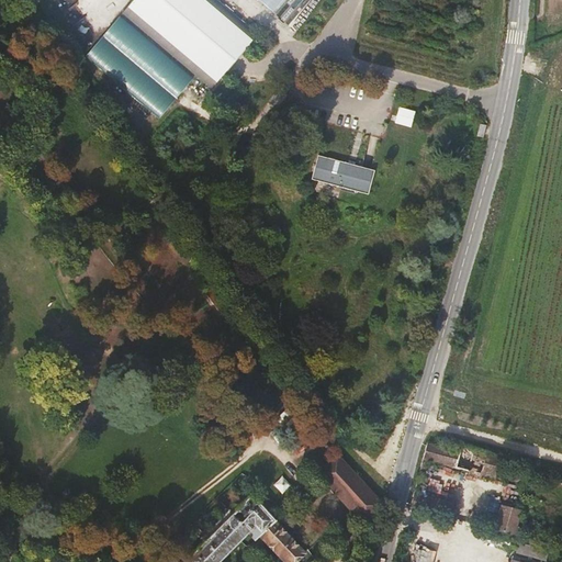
[(215,0),(133,0),(123,13),(211,90),(258,36),(215,0)]
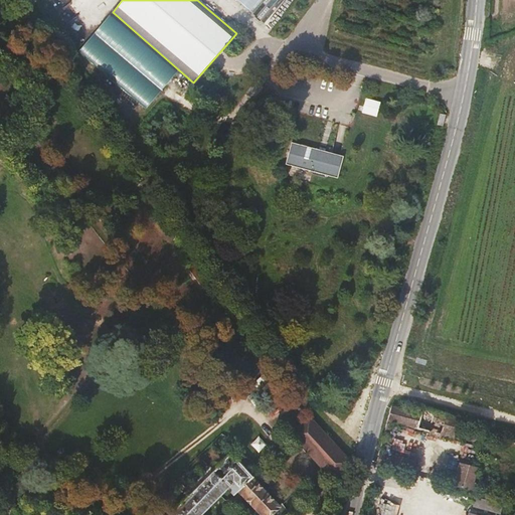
[(239,0),(252,11),(262,0),(239,0)]
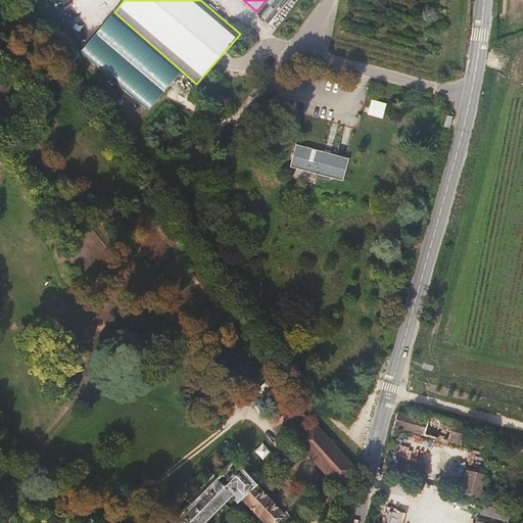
[(141,75),(136,84),(140,86),(135,94),(150,104),(161,87),(141,75)]
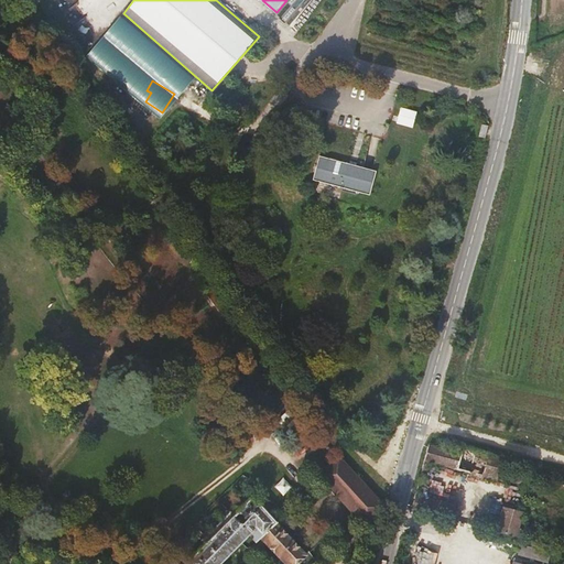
[(401,108),(398,121),(414,126),(418,112),(401,108)]
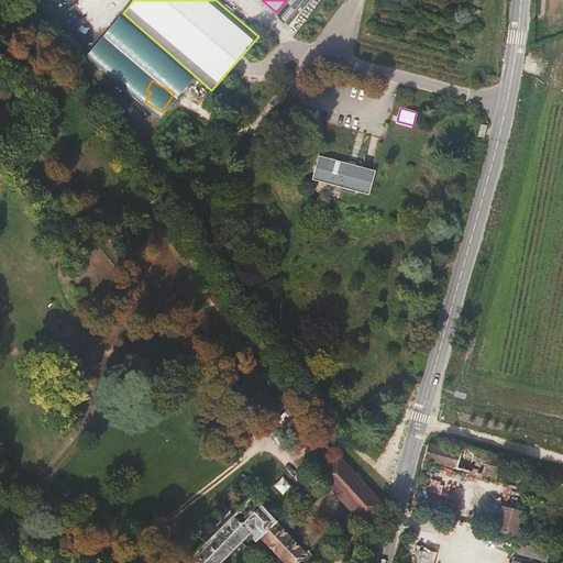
[(479,124),(477,136),(484,139),(487,125),(479,124)]
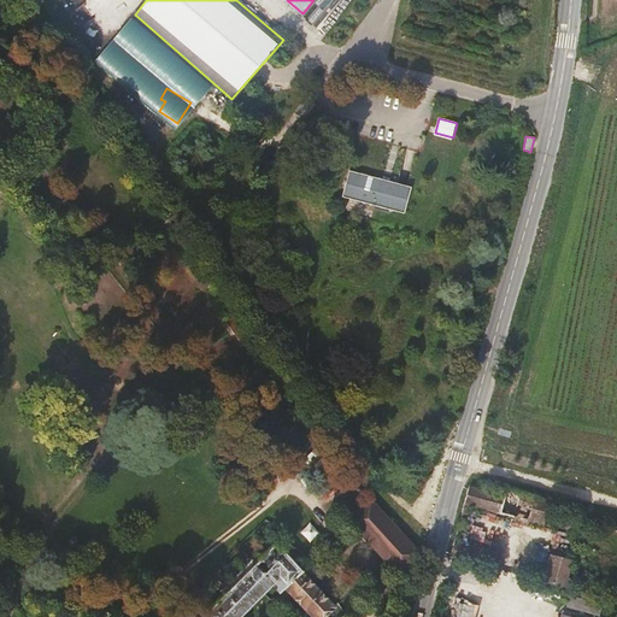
[(410,188),(347,171),(341,198),(404,215),(410,188)]
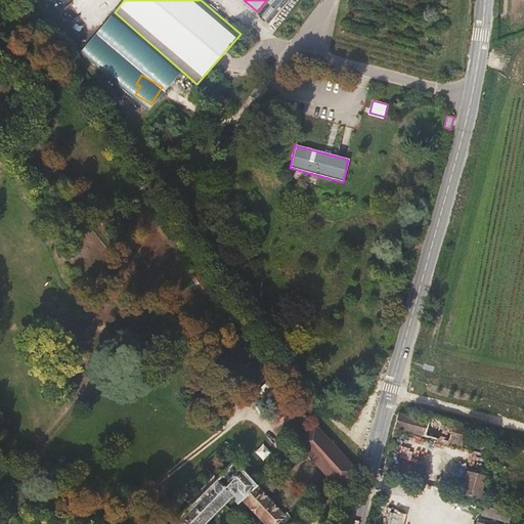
[(268,366),(264,360),(260,363),(264,369),(268,366)]
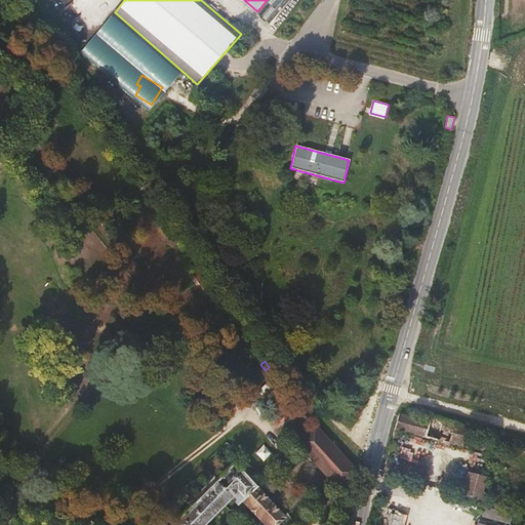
[(429,421),(399,413),(395,430),(469,448),(472,437),(467,436),(469,426),(431,416),(429,421)]
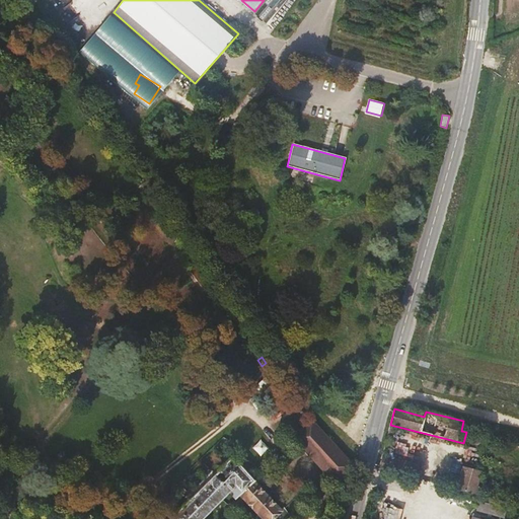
[(354,466),(311,420),(292,438),(335,485),(354,466)]
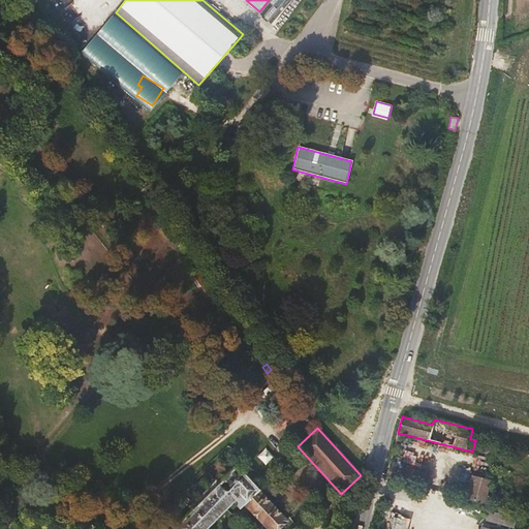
[(429,474),(391,464),(386,478),(425,488),(429,474)]
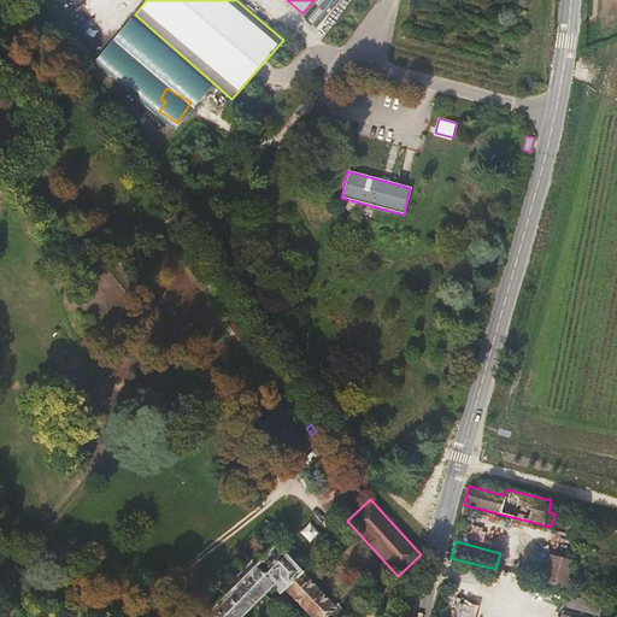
[(301,571),(277,545),(206,616),(244,616),(272,587),(281,595),(286,591),(310,616),(325,616),(335,609),(301,571)]
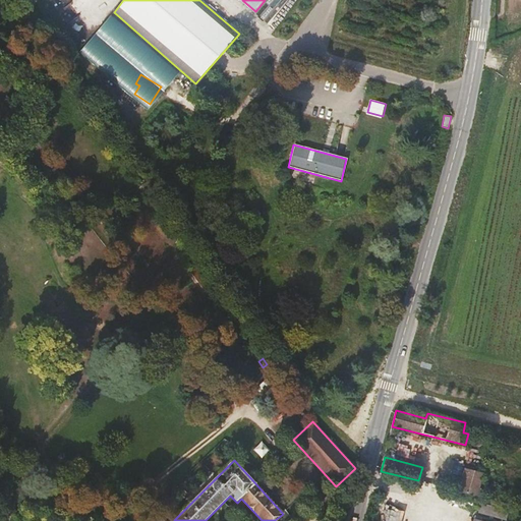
[(465,468),(459,491),(478,497),(484,472),(465,468)]
